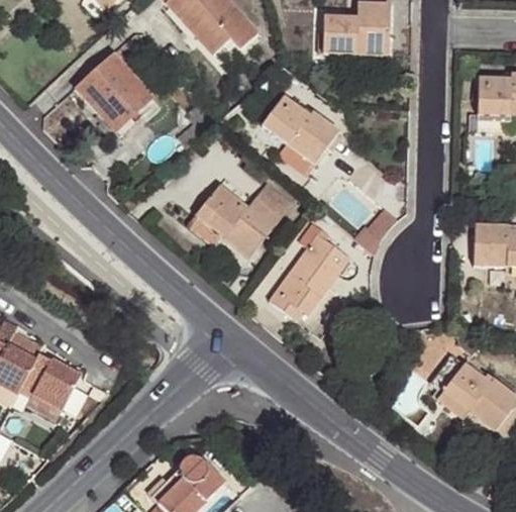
[(168,0),(214,49),(228,34),(238,44),(256,27),(232,0),(168,0)]
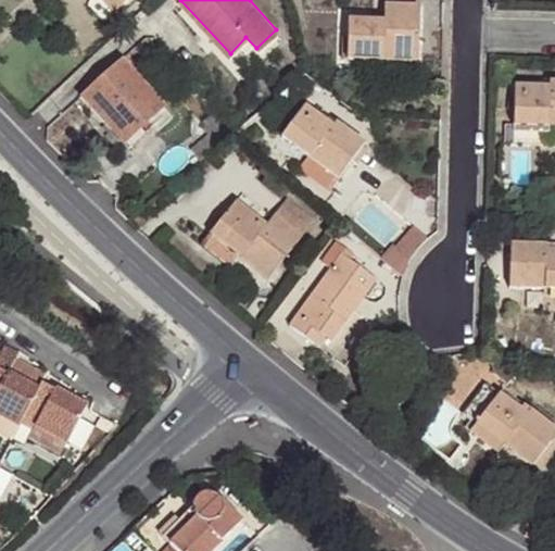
[(349,15),(348,54),(417,58),(419,1),(386,0),(386,15),(349,15)]
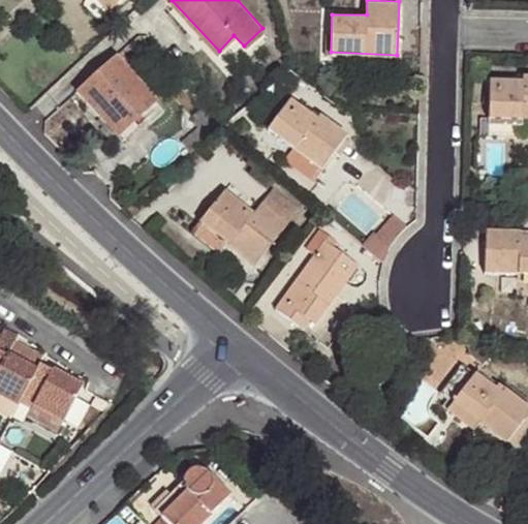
[(114,53),(75,88),(115,128),(136,108),(141,112),(156,97),(114,53)]
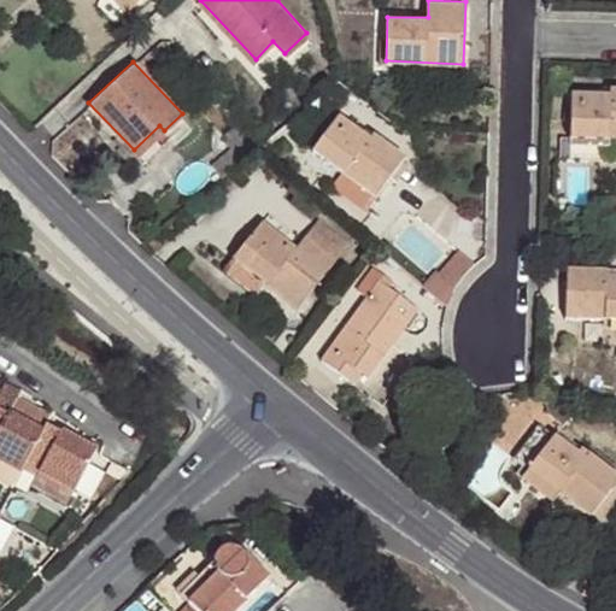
[(572,93),(570,135),(615,136),(615,88),(609,88),(609,94),(572,93)]
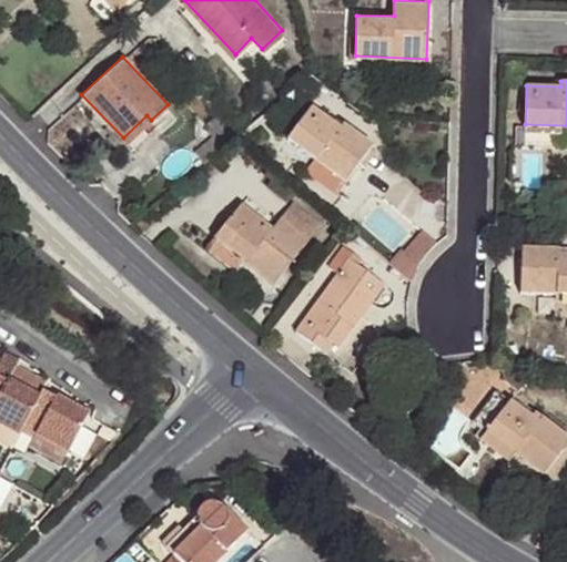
[(310,104),(289,135),(345,177),(372,142),(344,122),(340,126),(310,104)]
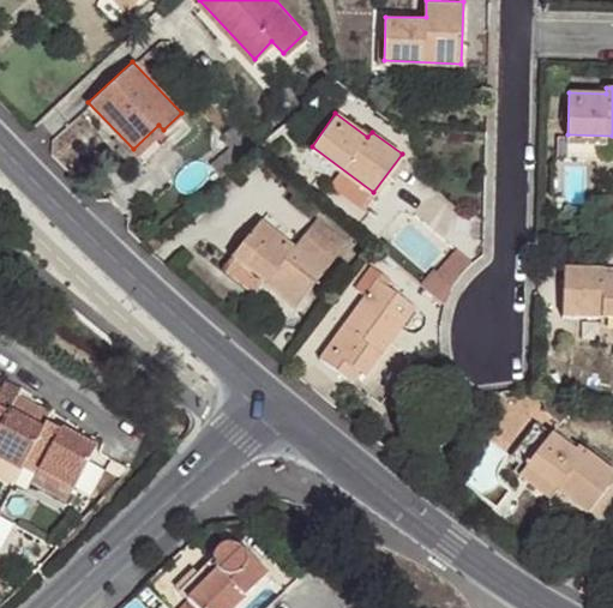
[(260,216),(233,253),(295,304),(344,240),(314,217),(295,242),(260,216)]
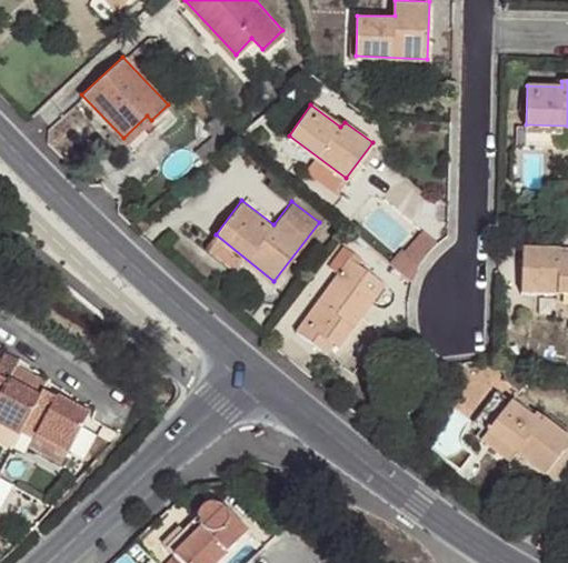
[(434,248),(440,241),(426,230),(408,250),(405,248),(394,262),(415,280),(417,272),(421,263),(426,255),(434,248)]
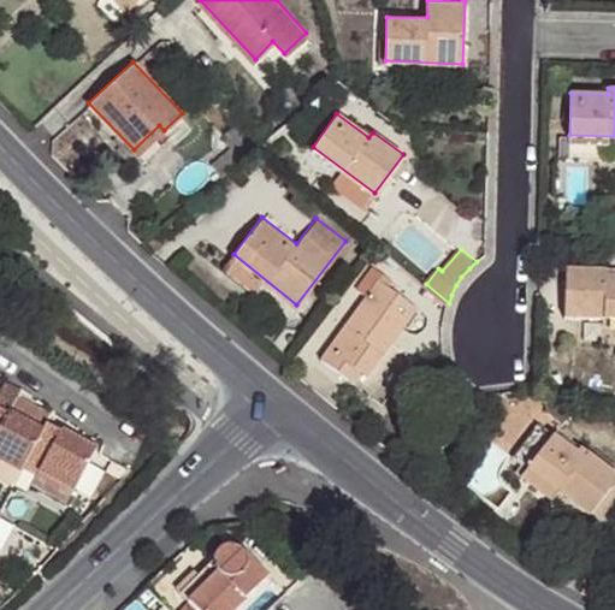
[(565,268),(565,315),(614,317),(614,273),(605,274),(604,268),(565,268)]
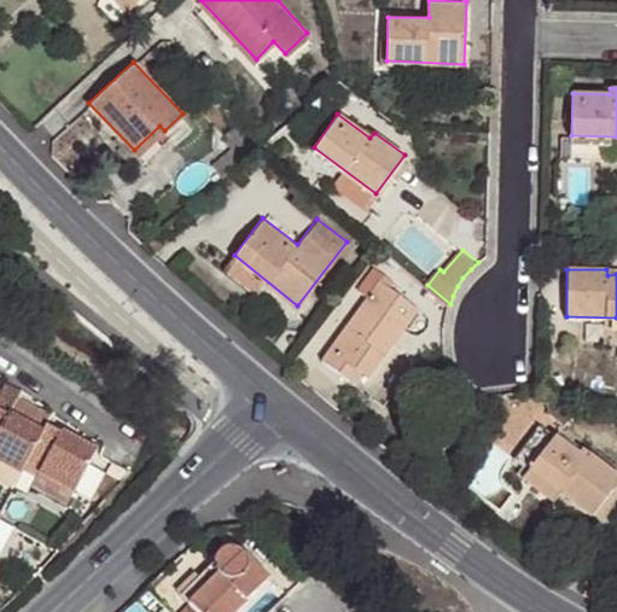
[(359,281),(312,341),(324,350),(371,290),(359,281)]
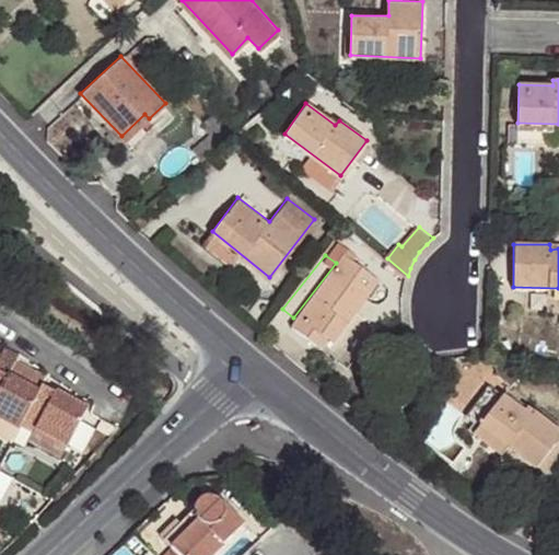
[(344,255),(291,325),(323,348),(330,339),(334,342),(380,280),(344,255)]
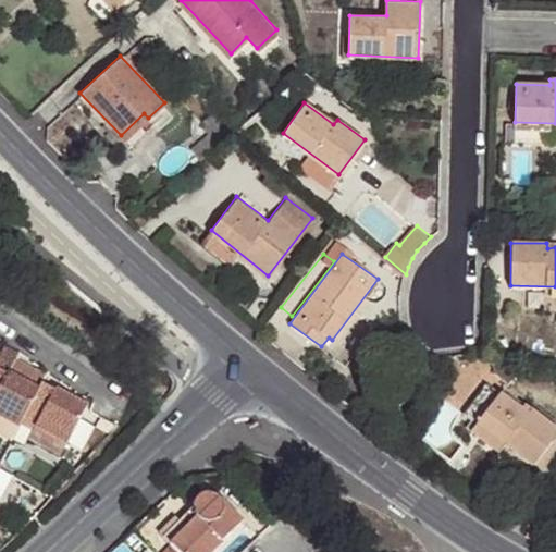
[(4,345),(0,353),(0,415),(17,426),(22,417),(37,390),(4,371),(15,351),(4,345)]
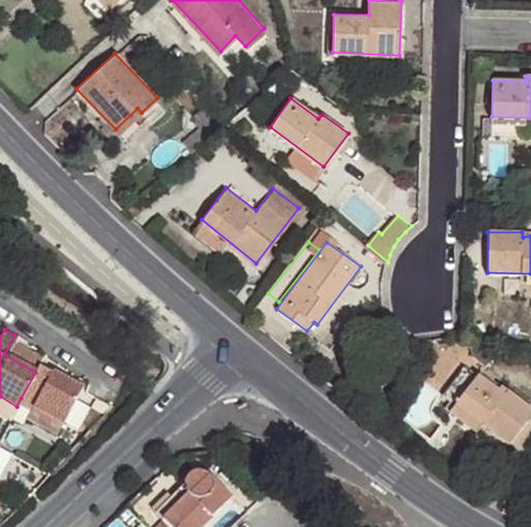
[(40,364),(35,372),(21,398),(35,405),(62,421),(82,387),(40,364)]
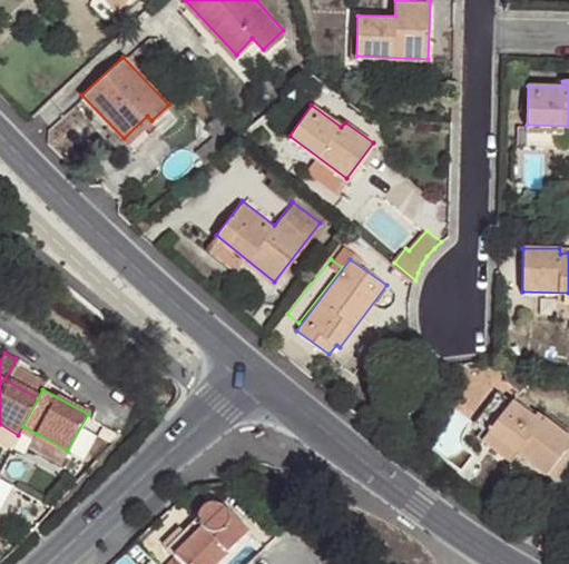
[(473,423),(488,433),(516,454),(546,477),(568,445),(568,438),(543,418),(539,424),(497,392),(473,423)]
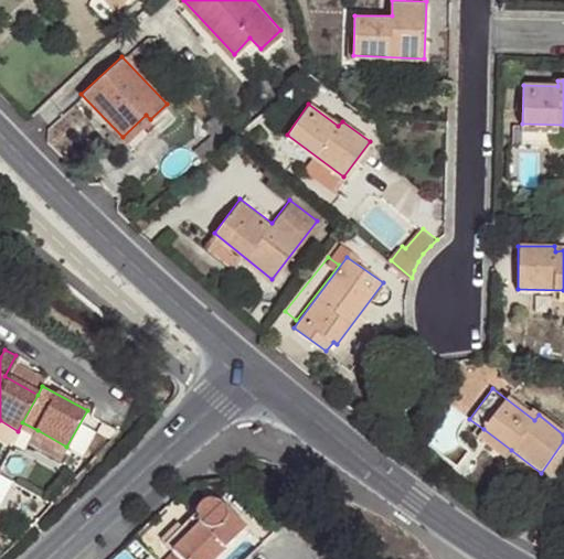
[(511,450),(483,429),(476,437),(504,458),(511,450)]
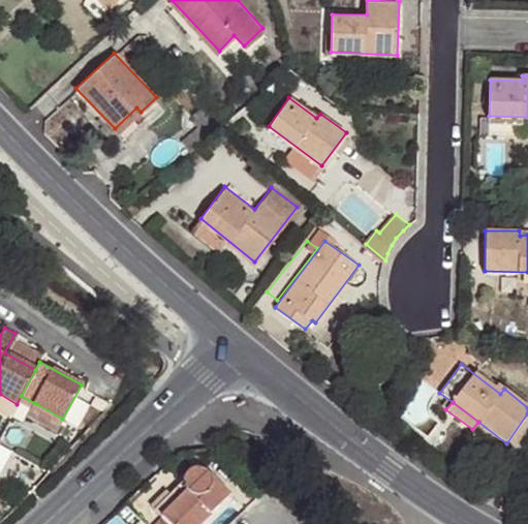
[(57,431),(62,419),(35,403),(27,414),(57,431)]
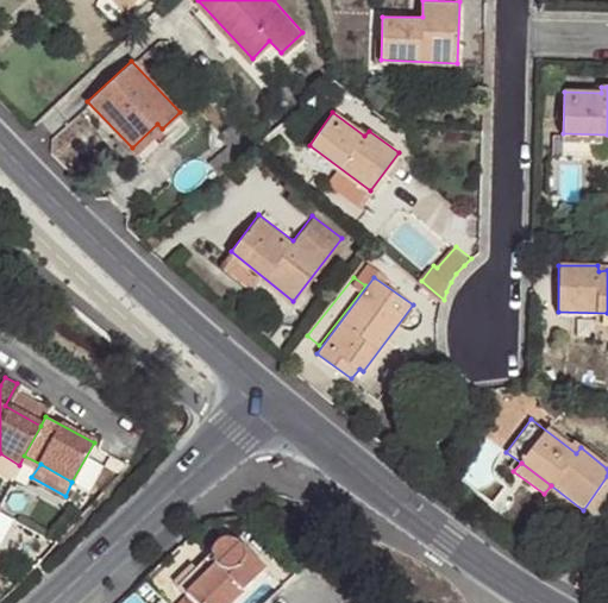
[(200,575),(174,602),(226,602),(262,566),(236,541),(229,539),(221,539),(215,545),(211,553),(211,559),(212,563),(219,570),(206,582),(200,575)]
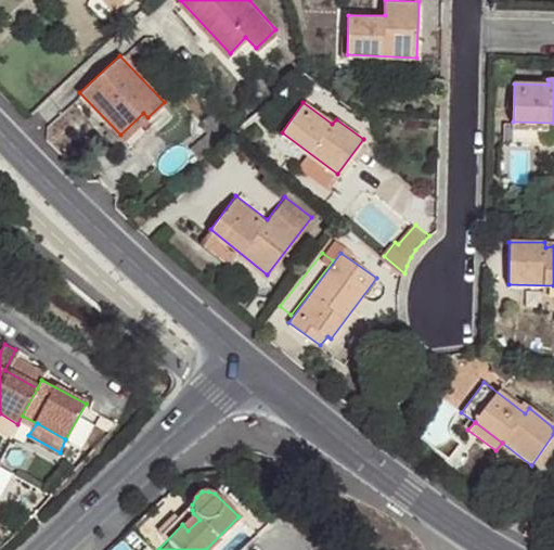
[(193,513),(182,524),(188,531),(200,520),(193,513)]
